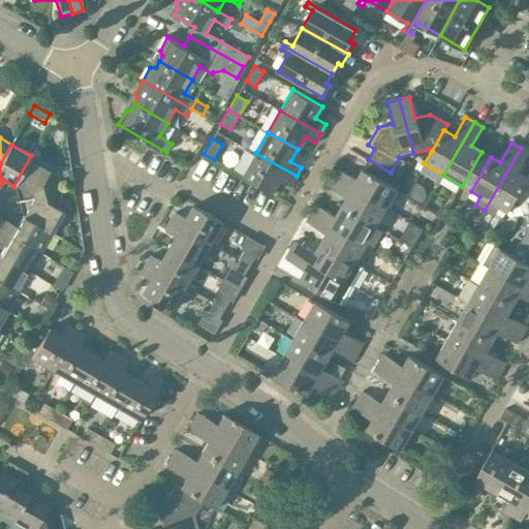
[(507,213),(515,200),(528,178),(527,178),(519,173),(528,153),(528,152),(521,148),(485,210),(493,215),(498,207),(507,213)]
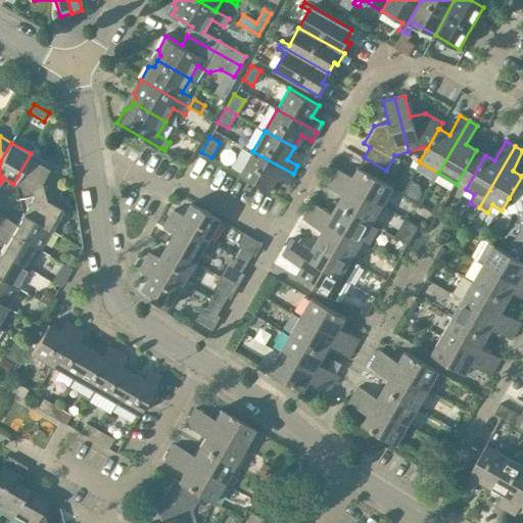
[(22,189),(25,197),(54,189),(49,169),(50,164),(37,157),(39,153),(39,150),(34,148),(31,153),(13,184),(22,189)]
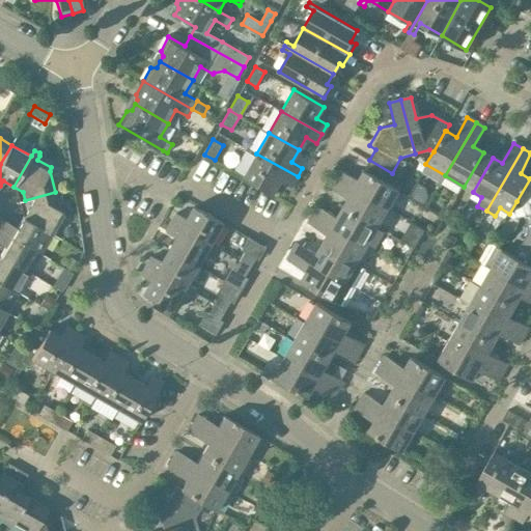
[(298,176),(256,154),(243,176),(274,194),(281,180),(291,186),(298,176)]
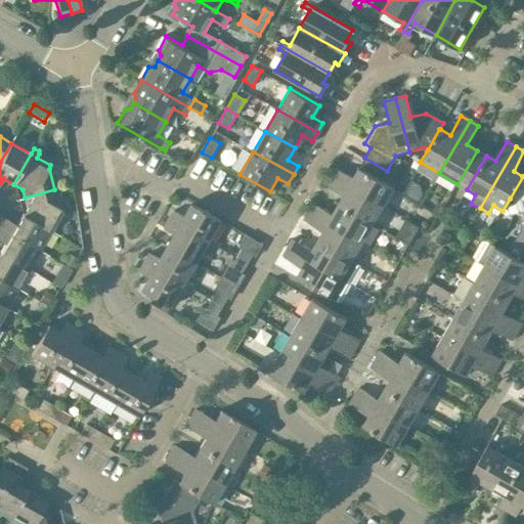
[(381,181),(387,171),(364,158),(352,178),(334,168),(329,176),(382,207),(393,188),(381,181)]
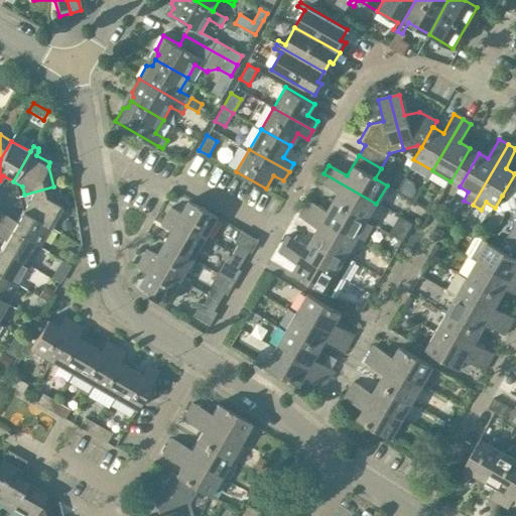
[(506,198),(510,212),(515,210),(515,170),(514,173),(515,173),(502,196),(506,198)]
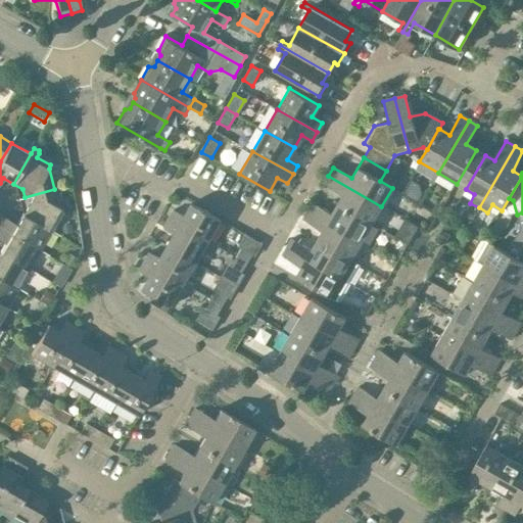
[(342,194),(336,204),(371,224),(381,206),(328,176),(324,184),(342,194)]
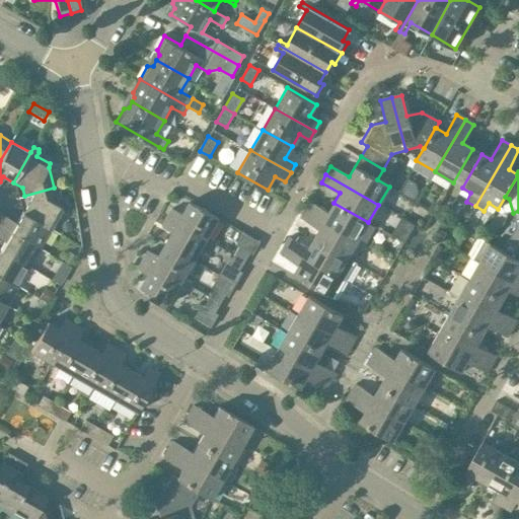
[(26,205),(21,213),(50,229),(62,208),(59,206),(54,188),(24,196),(26,205)]
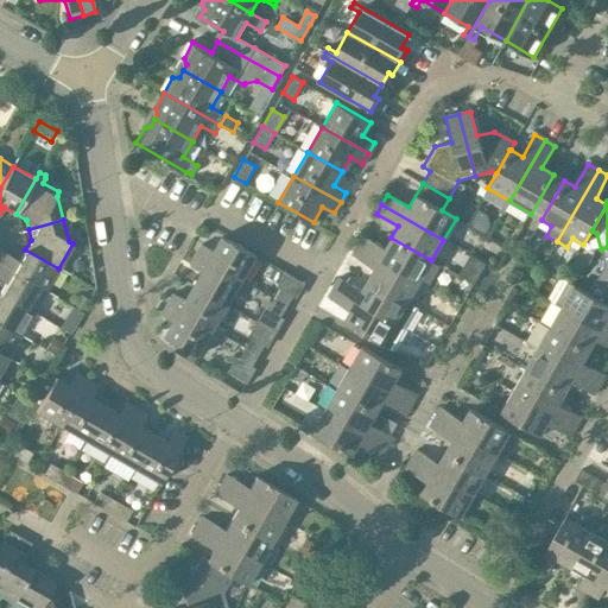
[(202,244),(196,253),(242,280),(257,255),(223,235),(214,251),(202,244)]
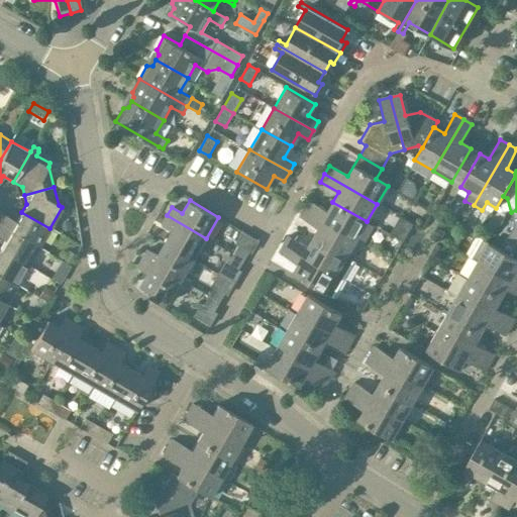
[(308,201),(303,209),(356,239),(367,221),(332,202),(327,211),(308,201)]
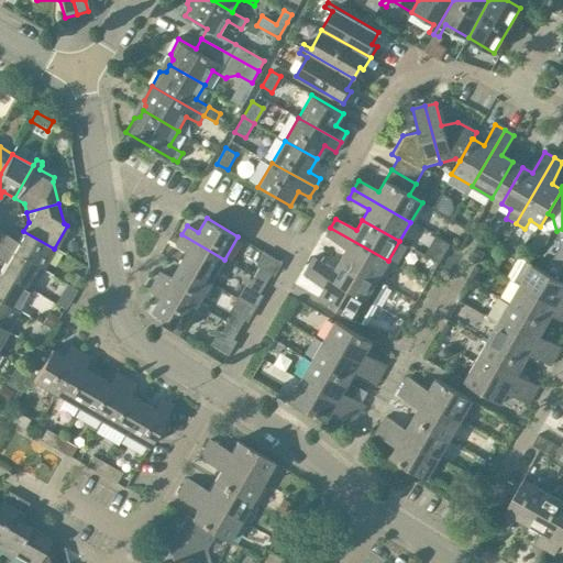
[(346,249),(340,258),(377,280),(377,278),(388,261),(330,228),(326,236),(346,249)]
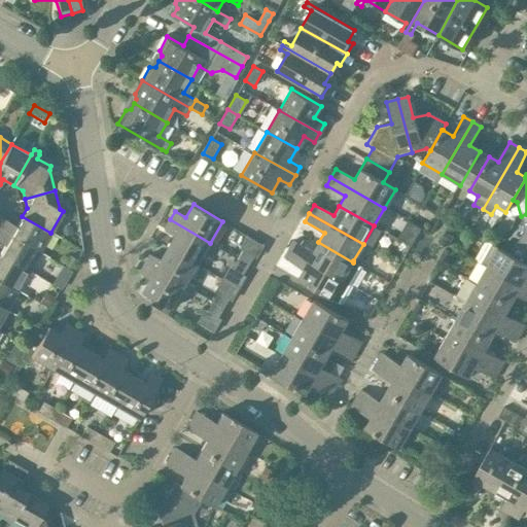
[(525,231),(517,245),(526,250),(526,214),(521,216),(525,231)]
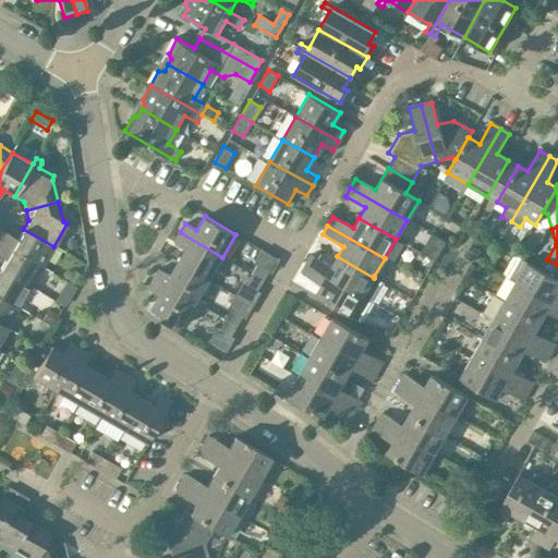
[(0,230),(0,243),(41,267),(53,246),(23,229),(16,240),(0,230)]
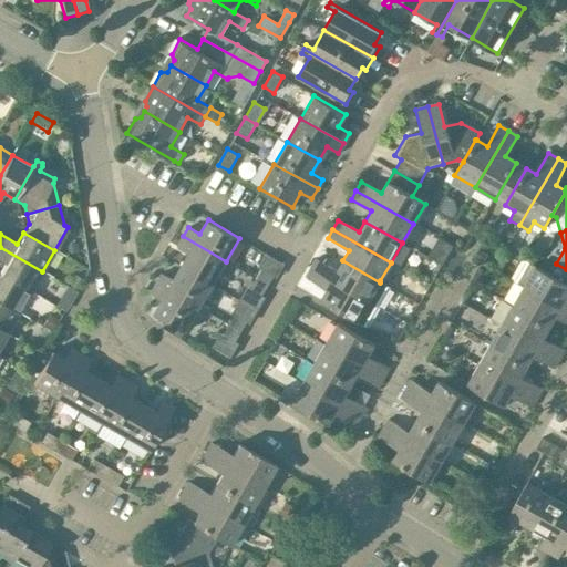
[(189,253),(181,267),(212,285),(226,261),(183,236),(177,246),(189,253)]
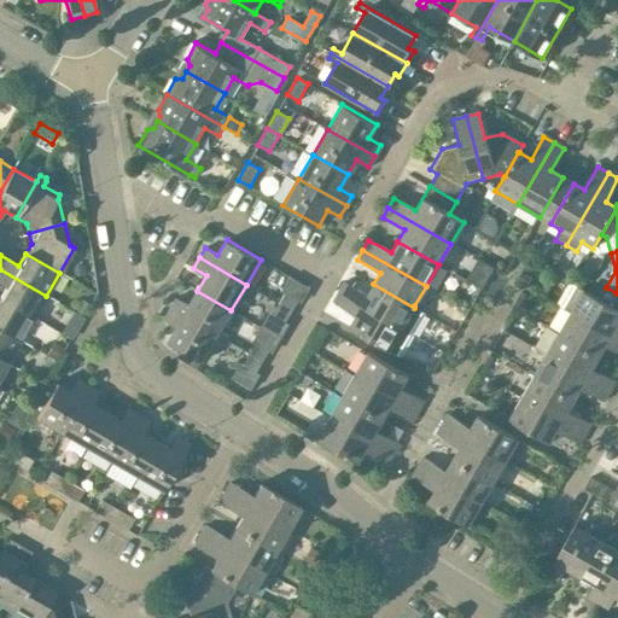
[(0,283),(6,287),(0,297),(0,298),(34,319),(46,296),(0,269),(0,283)]
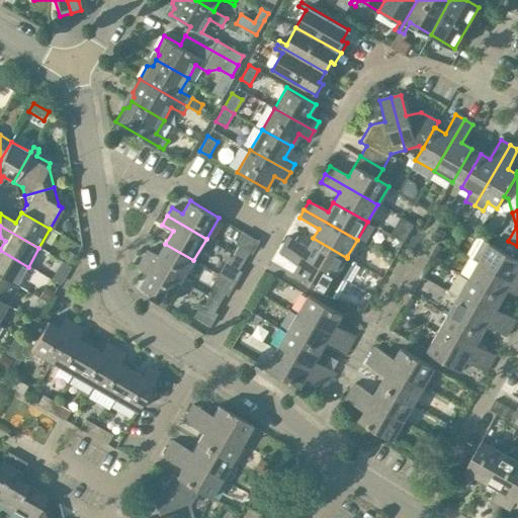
[(288,236),(283,245),(342,279),(353,260),(347,256),(347,258),(313,238),(308,247),(288,236)]
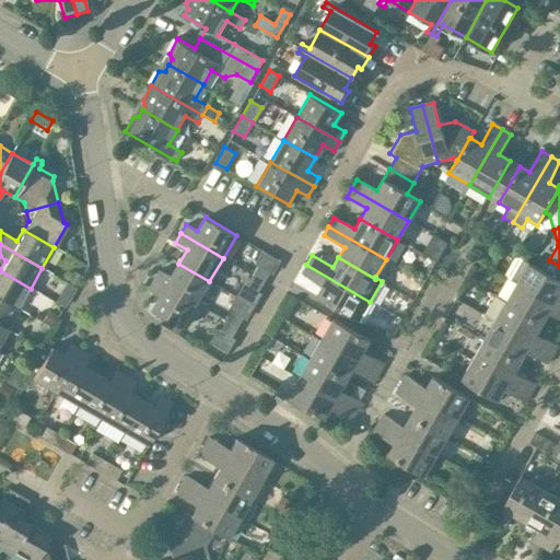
[(517,282),(517,283),(559,307),(559,295),(559,296),(559,295),(559,266),(549,260),(543,271),(528,264),(520,259),(510,278),(517,282)]
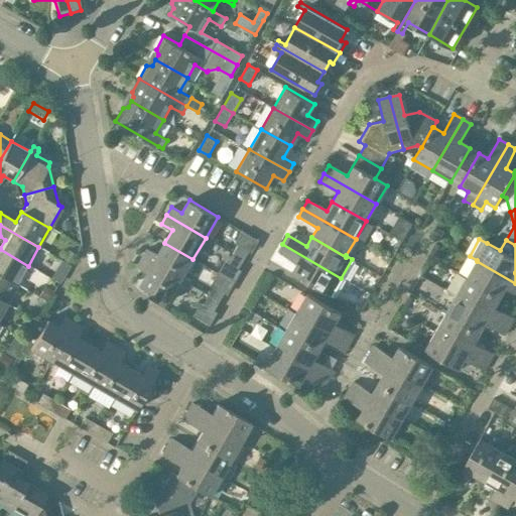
[(147,248),(142,257),(181,279),(192,259),(164,243),(158,254),(147,248)]
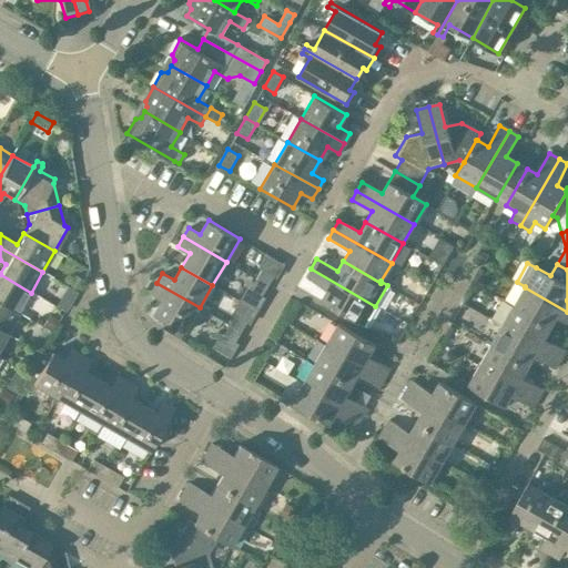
[(263,267),(256,280),(269,286),(275,274),(263,267)]
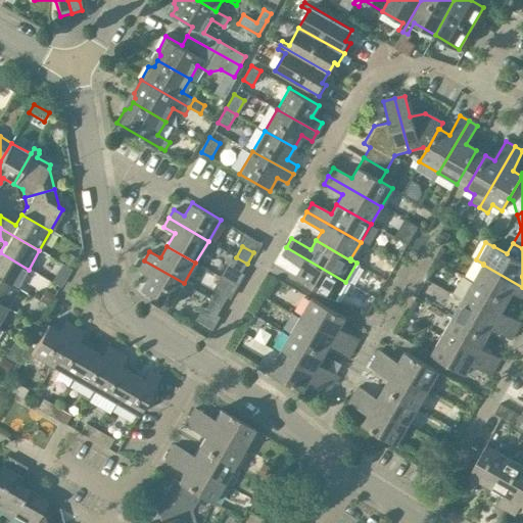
[(294,277),(329,296),(335,300),(345,282),(286,247),(281,255),(300,267),(294,277)]
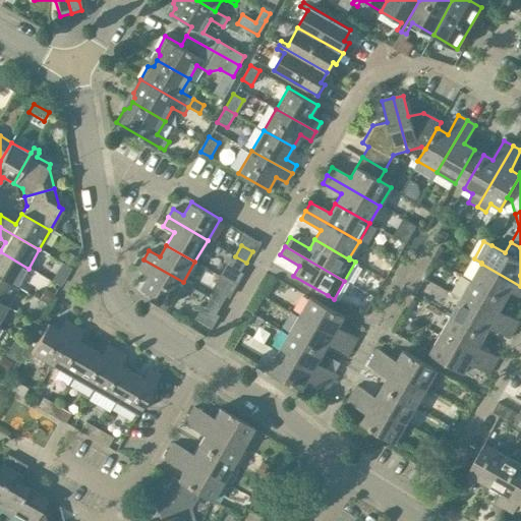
[(0,278),(17,288),(29,269),(0,251),(0,278)]
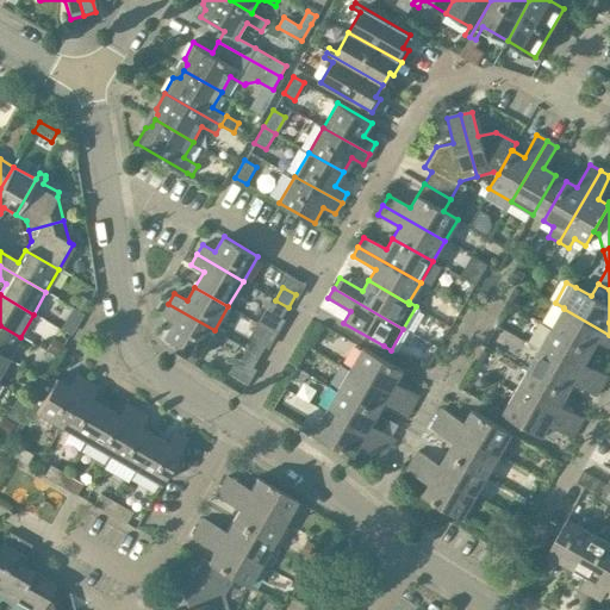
[(288,307),(275,300),(271,309),(284,316),(288,307)]
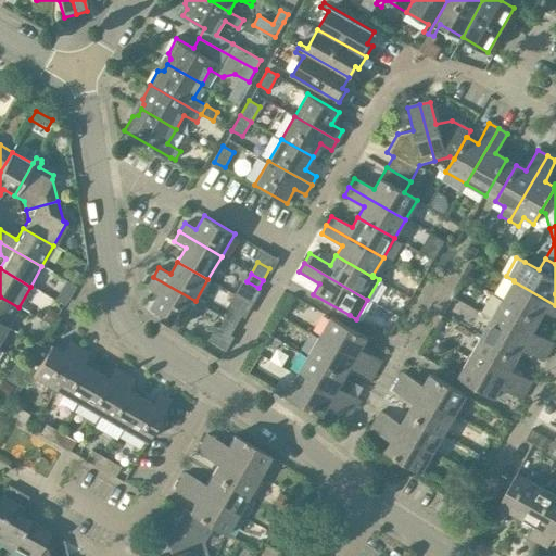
[(150,307),(167,317),(165,321),(178,329),(180,325),(181,326),(196,301),(153,277),(148,287),(159,293),(150,307)]
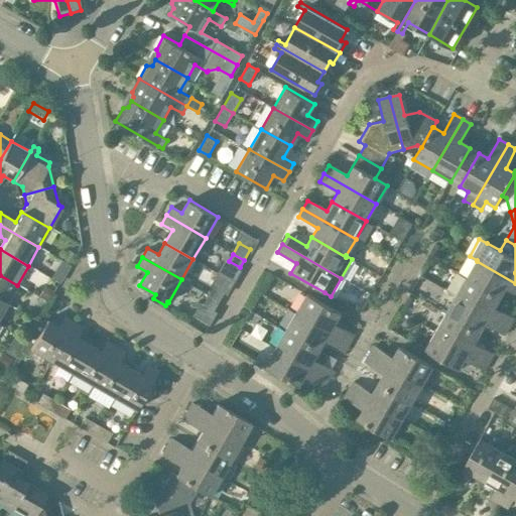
[(515,283),(477,261),(466,279),(501,299),(507,288),(515,293),(515,283)]
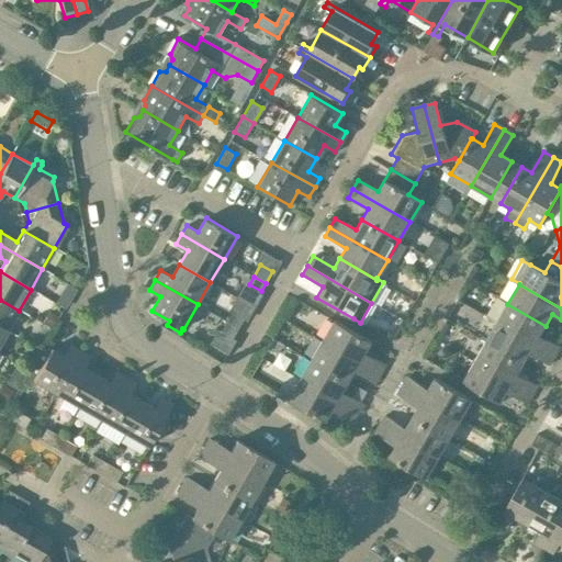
[(62,290),(55,302),(65,307),(71,295),(62,290)]
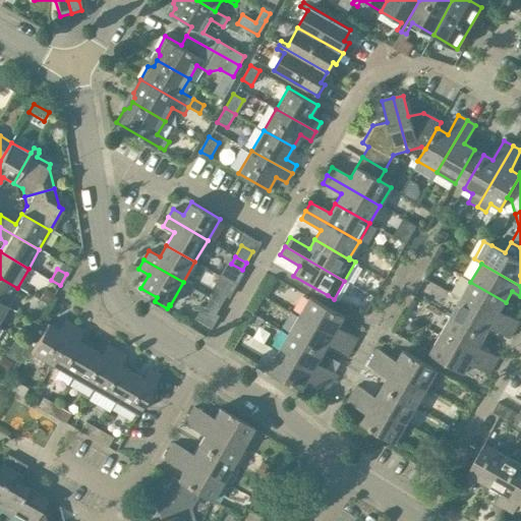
[(0,303),(6,307),(17,288),(0,278),(0,303)]
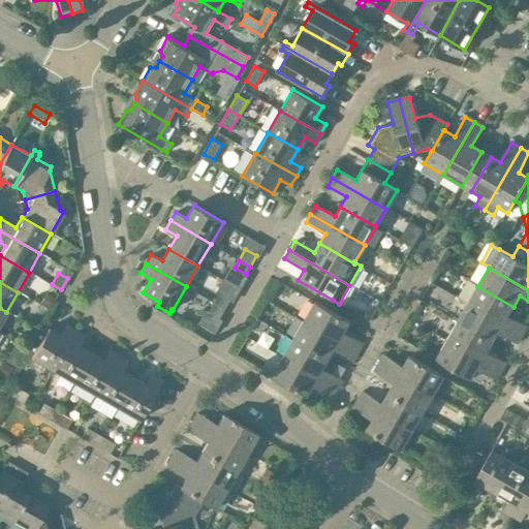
[(477,286),(467,305),(522,336),(527,327),(508,315),(514,307),(477,286)]
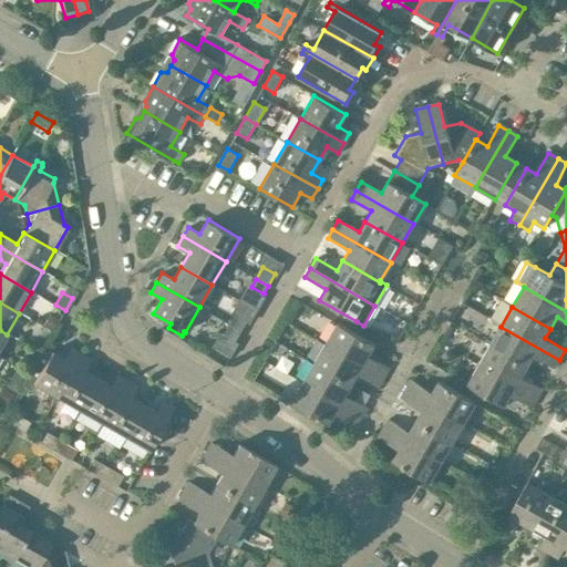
[(236,315),(230,325),(241,331),(248,321),(236,315)]
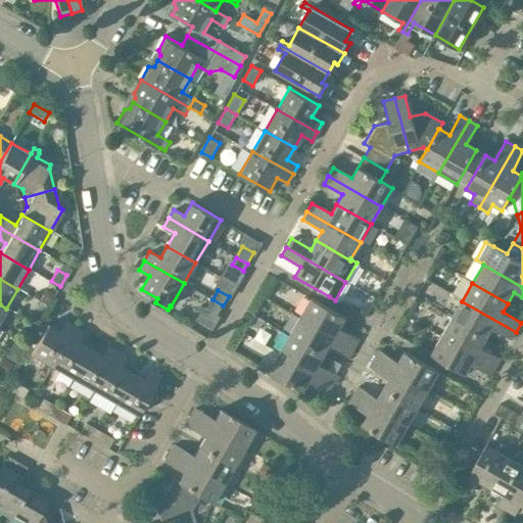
[(39,299),(39,300),(49,305),(52,301),(41,295),(39,299)]
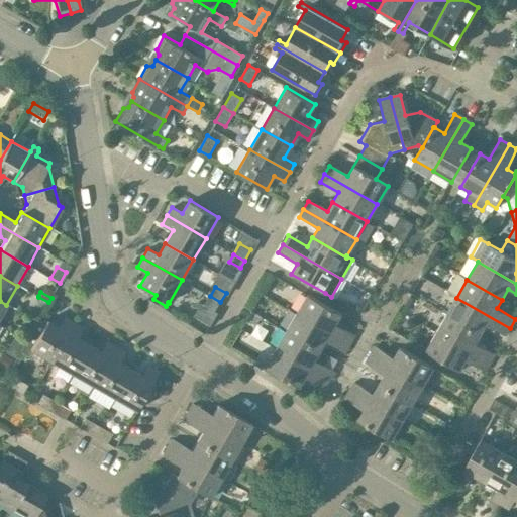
[(296,313),(349,344),(355,335),(335,324),(341,314),(307,295),(296,313)]
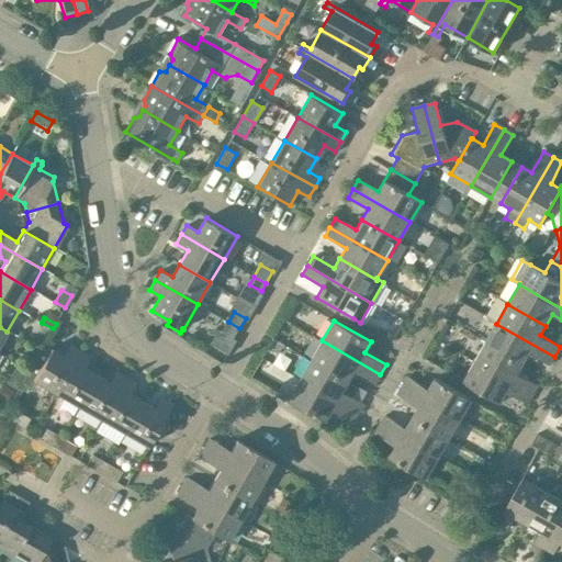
[(239,328),(228,322),(223,332),(234,338),(239,328)]
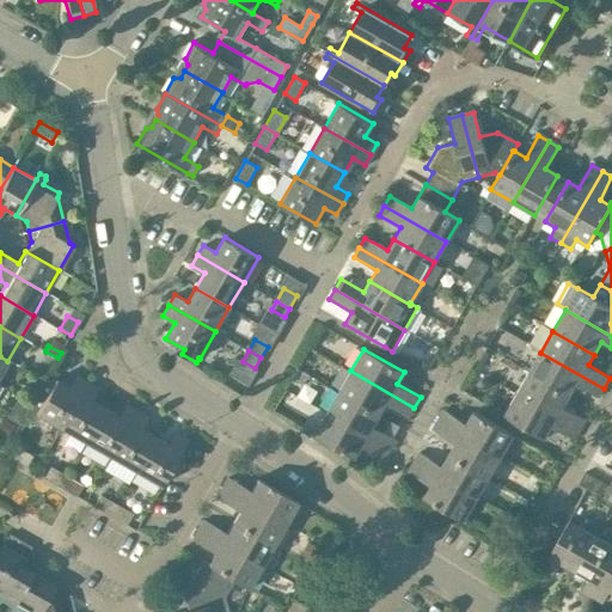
[(540,353),(528,373),(569,396),(576,385),(599,398),(604,389),(540,353)]
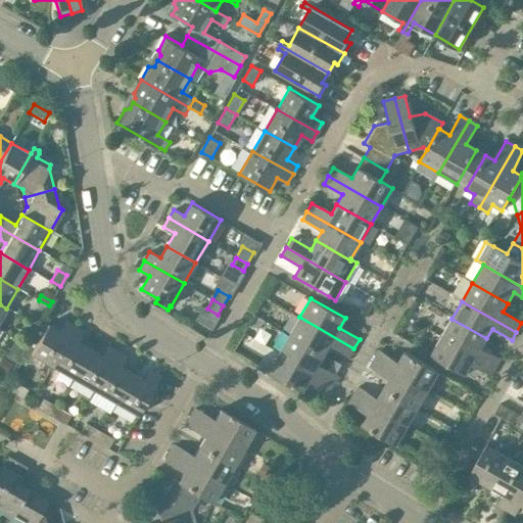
[(299,317),(289,334),(324,354),(329,345),(349,357),(353,348),(299,317)]
